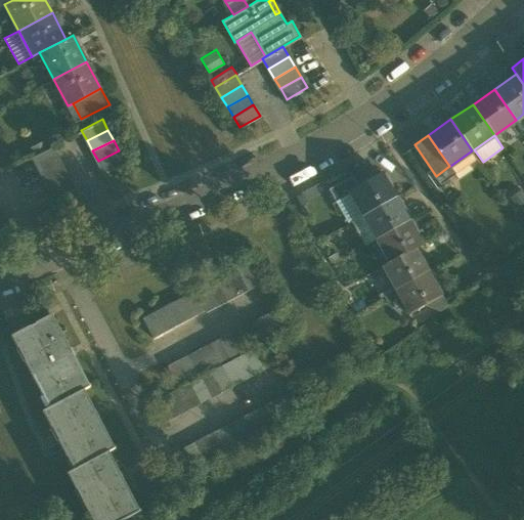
[(31,157),(37,167),(57,157),(52,145),(31,157)]
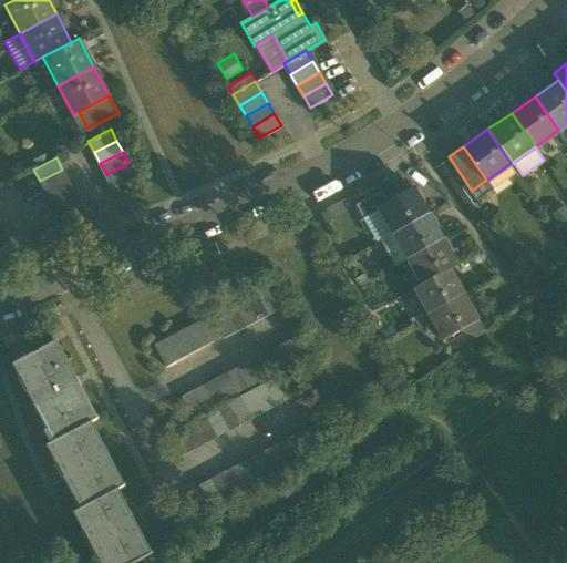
[(135,175),(129,163),(106,174),(112,186),(135,175)]
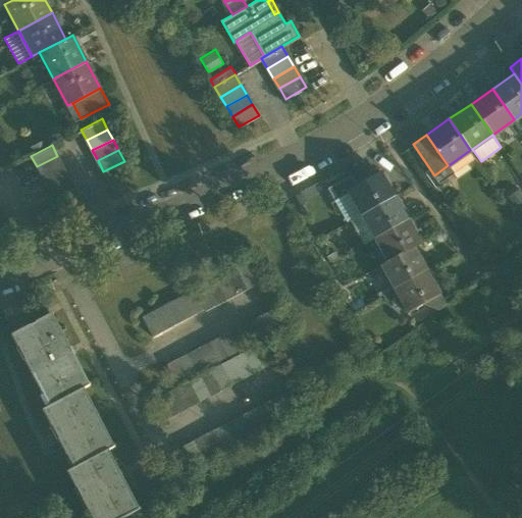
[(63,166),(57,156),(37,166),(42,176),(63,166)]
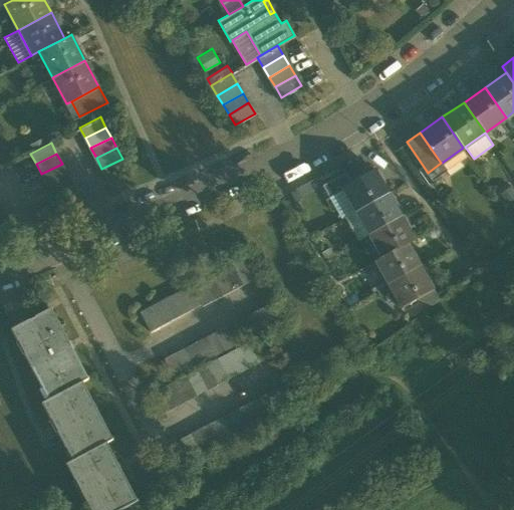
[(441,163),(428,173),(432,179),(446,169),(442,163),(441,163)]
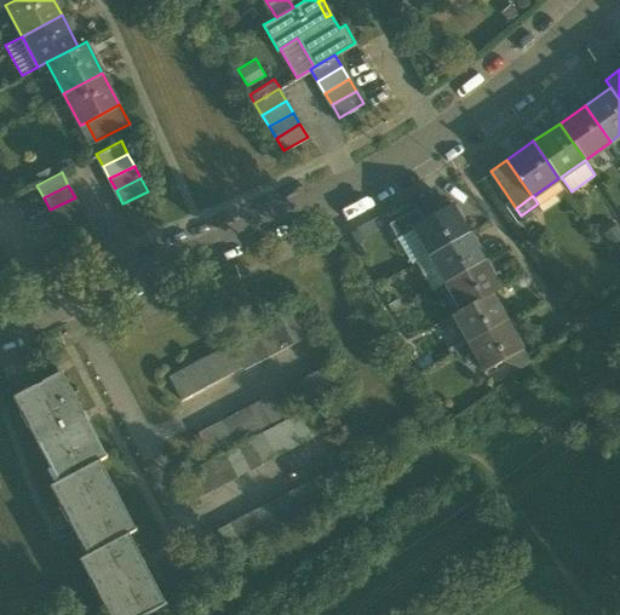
[(81,210),(75,197),(50,210),(56,222),(81,210)]
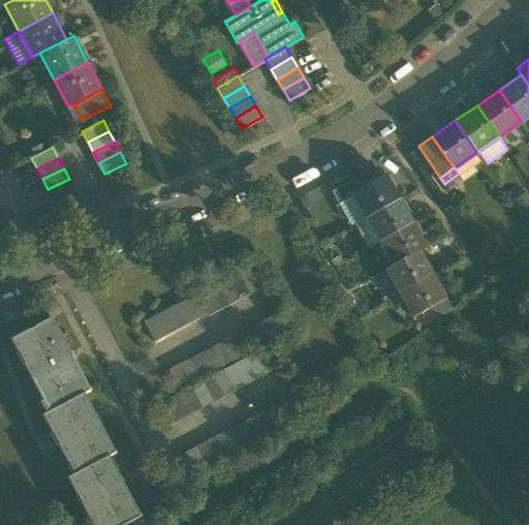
[(352,193),(365,216),(399,197),(384,173),(361,187),(351,192),(352,193)]
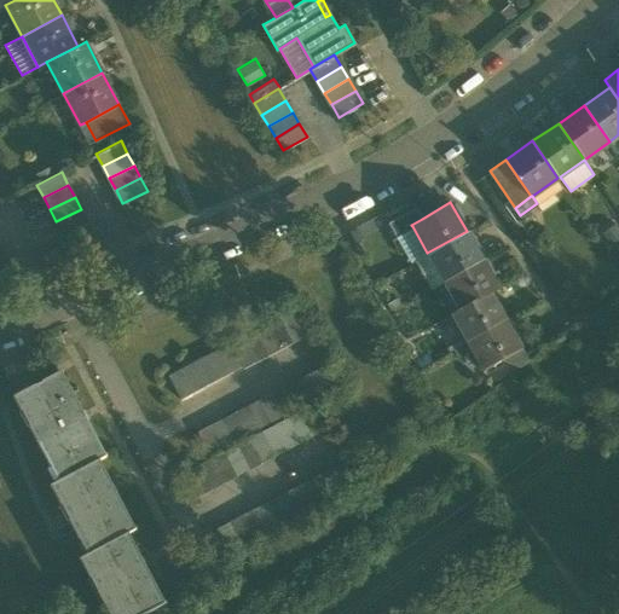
[(388,221),(395,235),(412,226),(411,225),(422,219),(415,206),(388,221)]
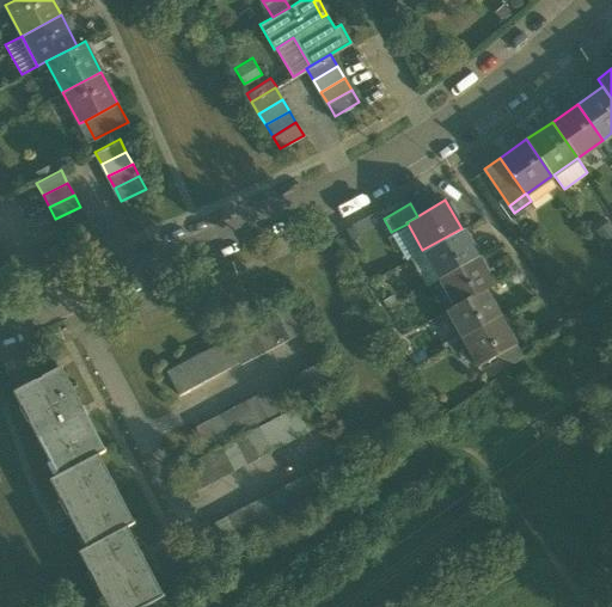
[(87,219),(80,207),(55,219),(62,232),(87,219)]
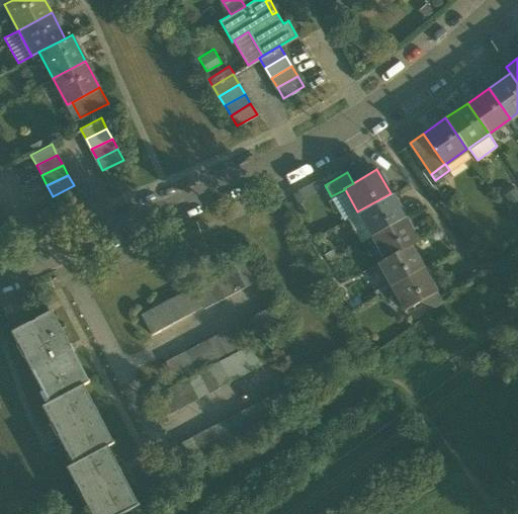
[(517,198),(517,187),(516,185),(503,193),(510,204),(517,198)]
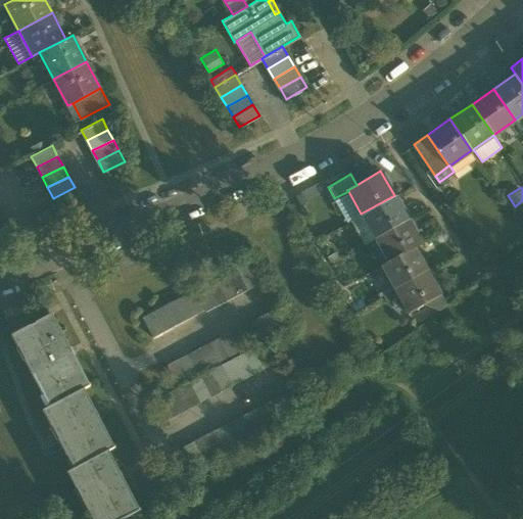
[(348,191),(334,198),(347,222),(350,220),(361,214),(348,191)]
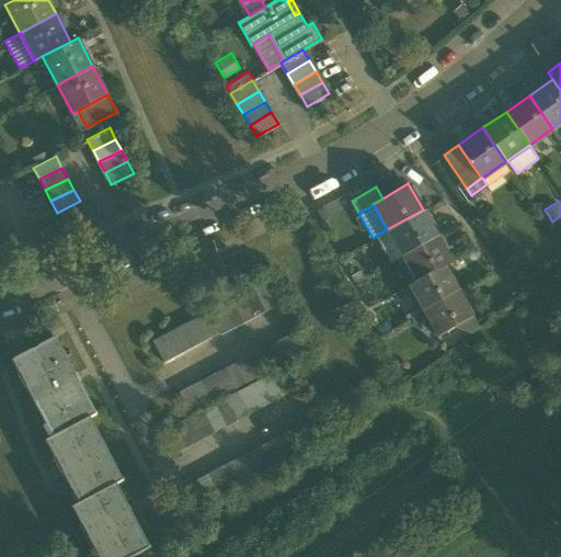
[(387,229),(401,254),(436,234),(423,209),(387,229)]
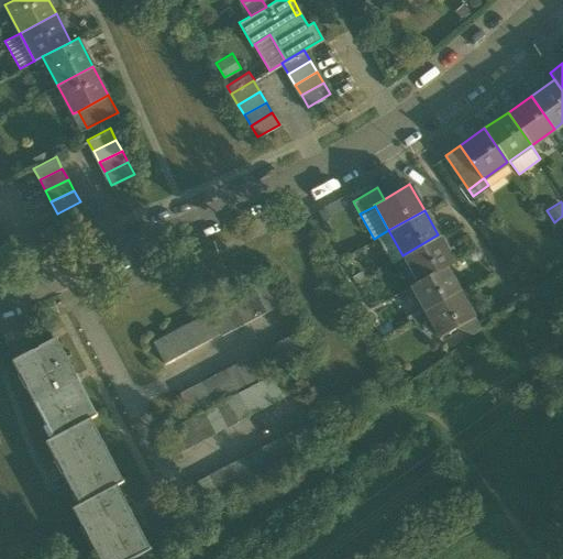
[(403,255),(388,230),(377,237),(392,262),(403,255)]
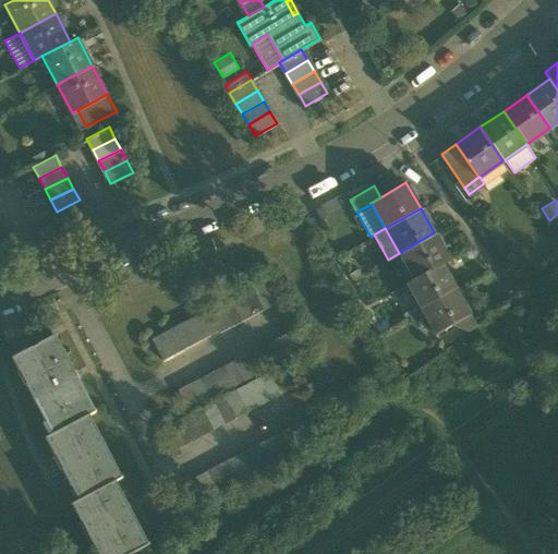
[(399,253),(413,278),(441,262),(448,259),(434,232),(399,253)]
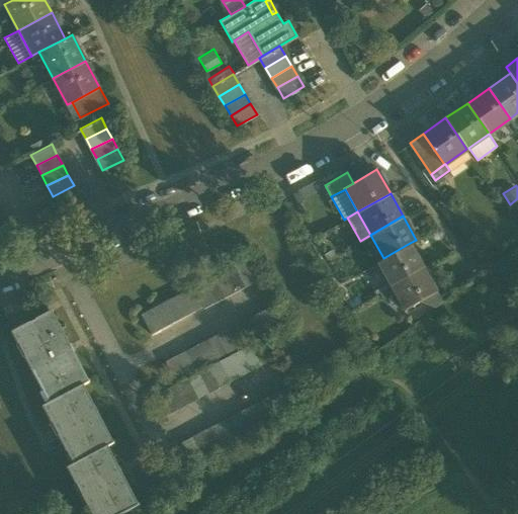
[(377,262),(390,284),(423,266),(410,243),(383,258),(377,262)]
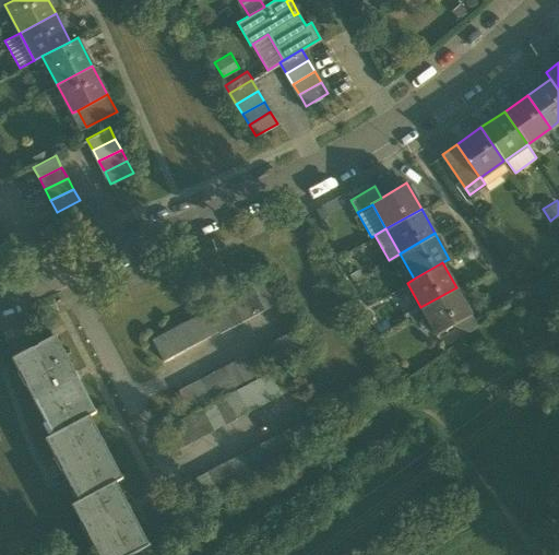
[(264,278),(252,284),(263,307),(275,300),(264,278)]
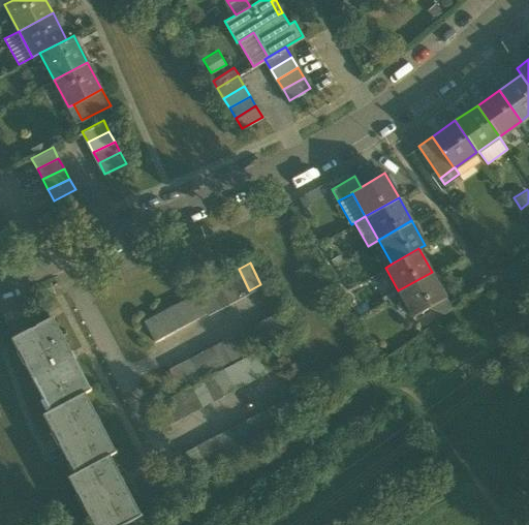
[(239,296),(249,290),(239,269),(228,275),(239,296)]
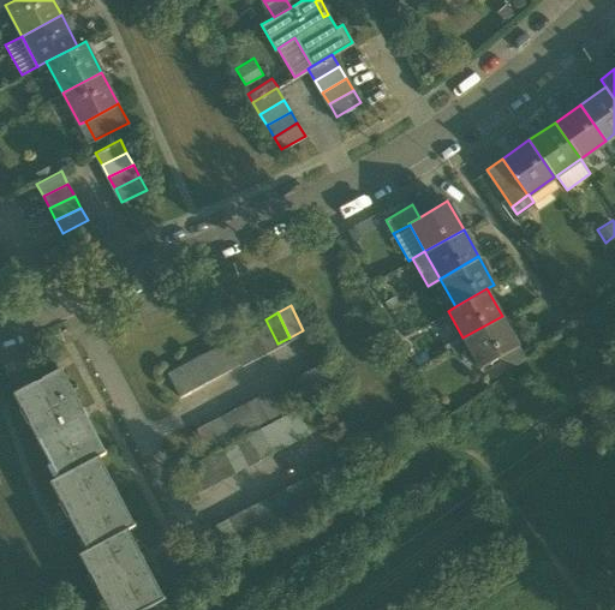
[(518,344),(502,316),(463,338),(479,366),(518,344)]
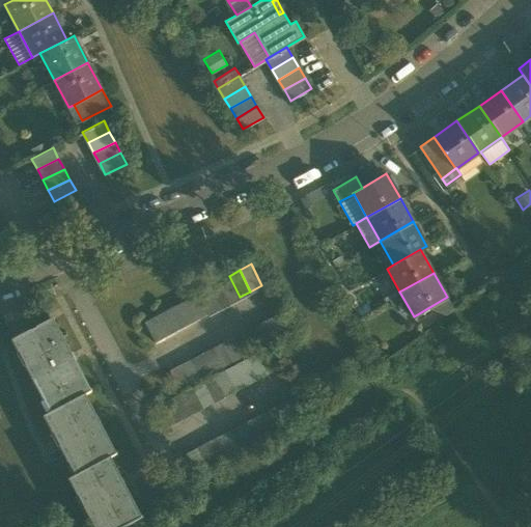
[(229,302),(240,297),(229,276),(219,281),(229,302)]
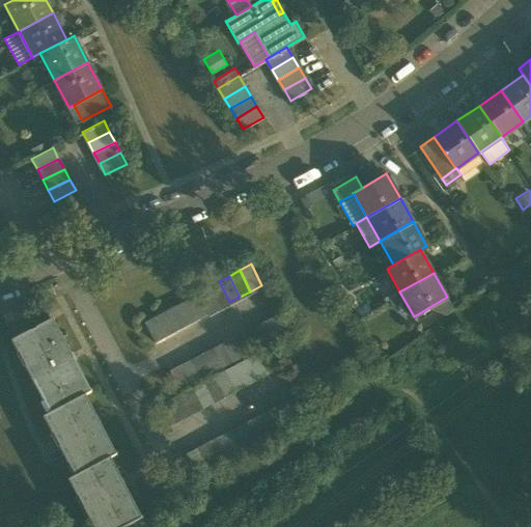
[(219,307),(229,302),(219,281),(208,286),(219,307)]
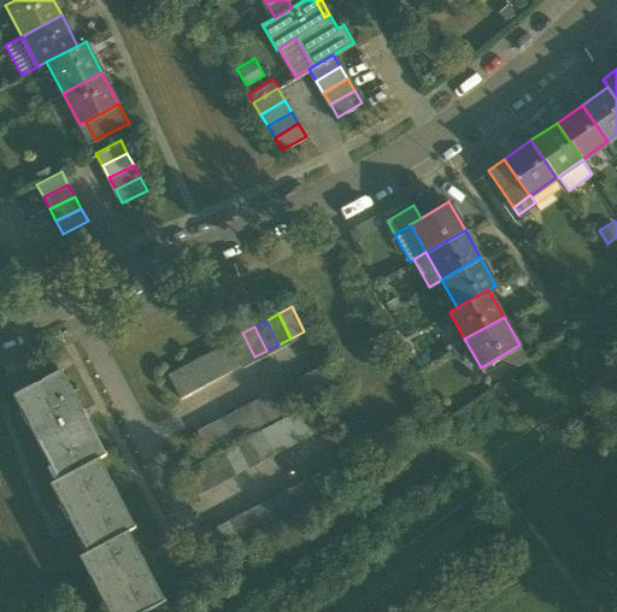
[(242,364),(254,357),(242,333),(229,340),(242,363),(242,364)]
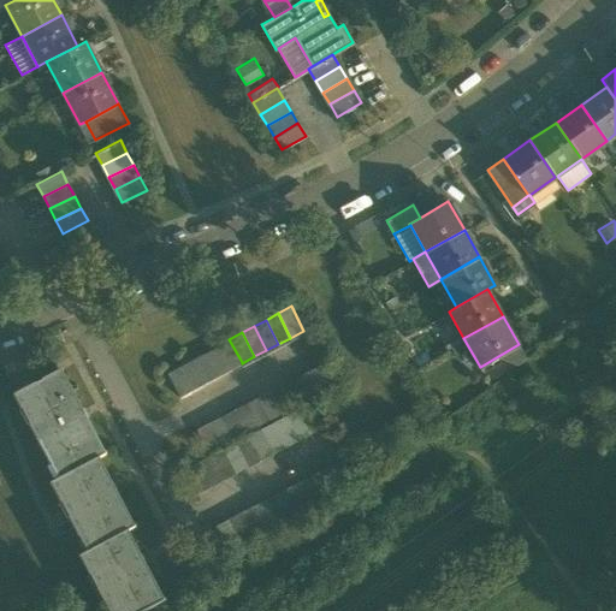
[(229,369),(242,362),(229,339),(217,345),(229,369)]
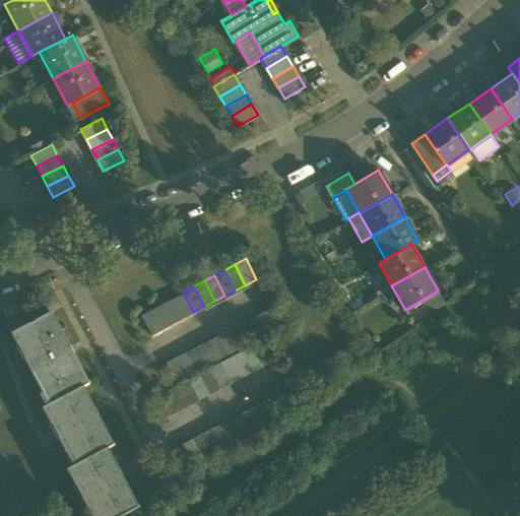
[(183,317),(193,312),(183,292),(172,297),(183,317)]
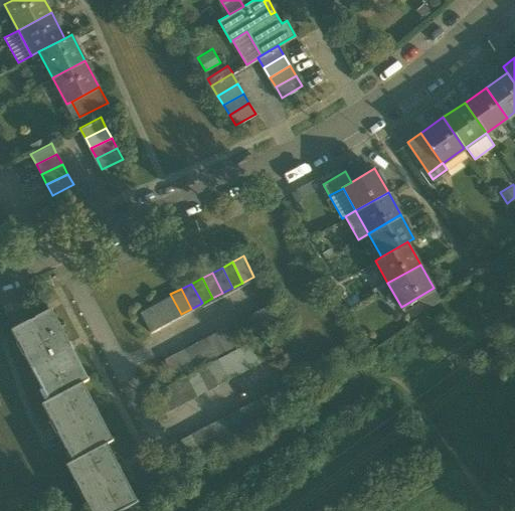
[(170,319),(181,314),(170,294),(161,299),(170,319)]
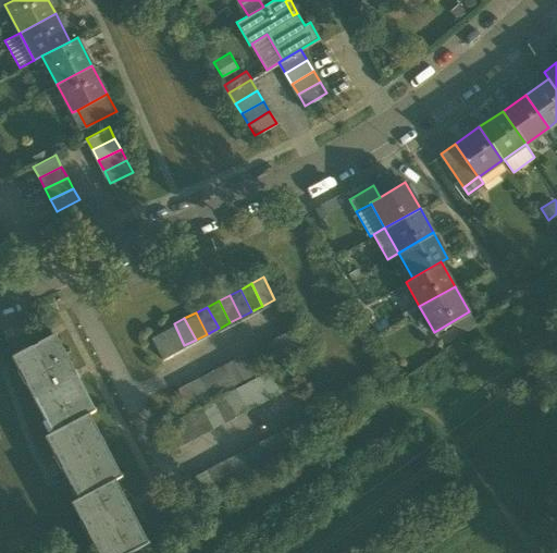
[(173,352),(184,345),(174,323),(173,324),(162,330),(173,352)]
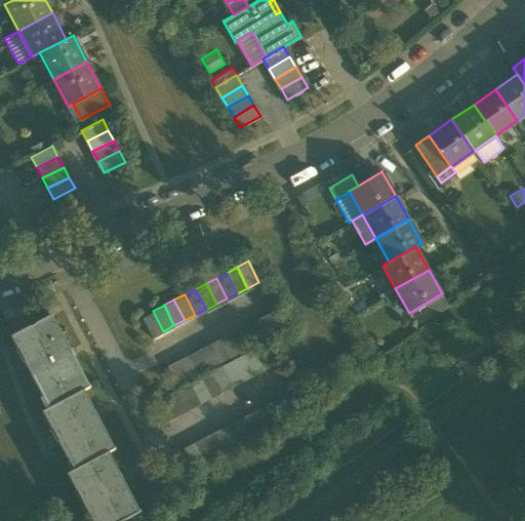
[(273,309),(261,315),(272,334),(283,328),(273,309)]
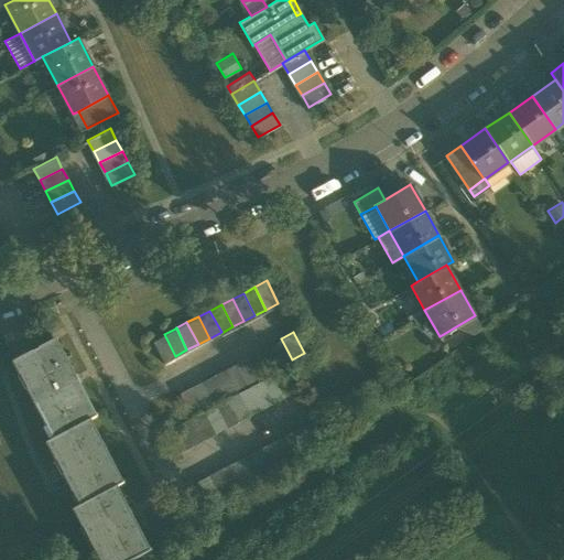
[(164,362),(175,356),(164,334),(153,341),(164,362)]
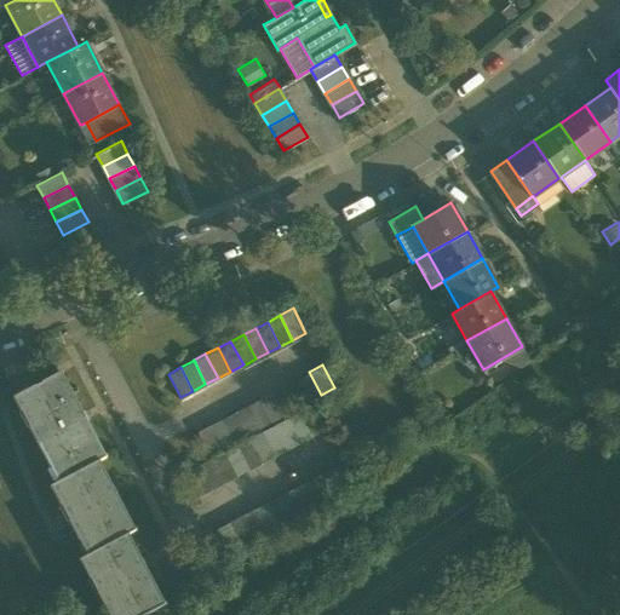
[(13,395),(58,480),(98,459),(105,455),(61,371),(41,380),(41,381),(34,385),(34,384),(13,395)]
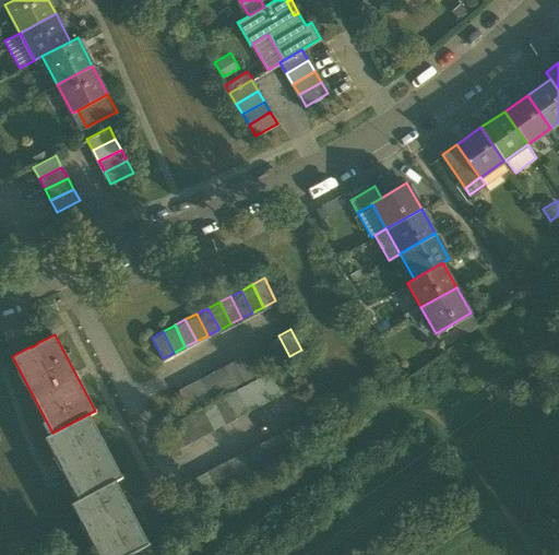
[(278,335),(268,341),(278,363),(289,356),(278,335)]
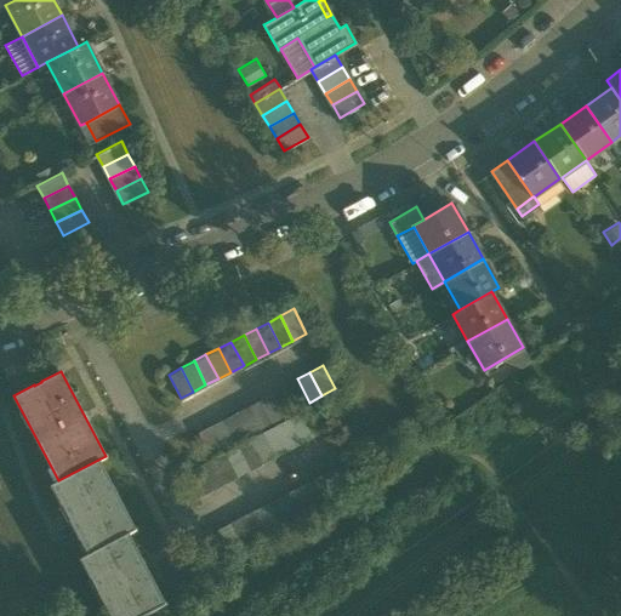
[(297,378),(285,385),(297,409),(309,403),(297,378)]
